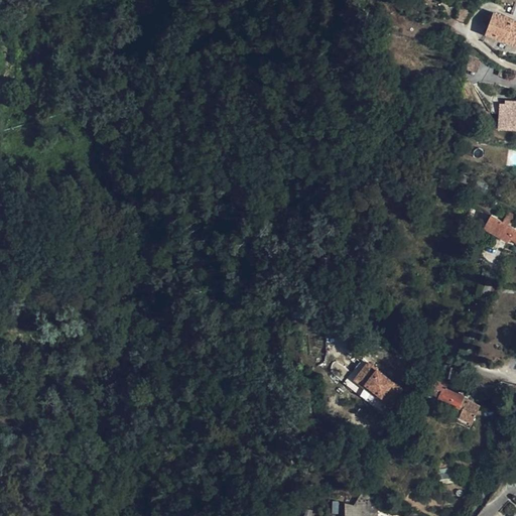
[(471,13),(461,8),(457,17),(467,22),(471,13)]
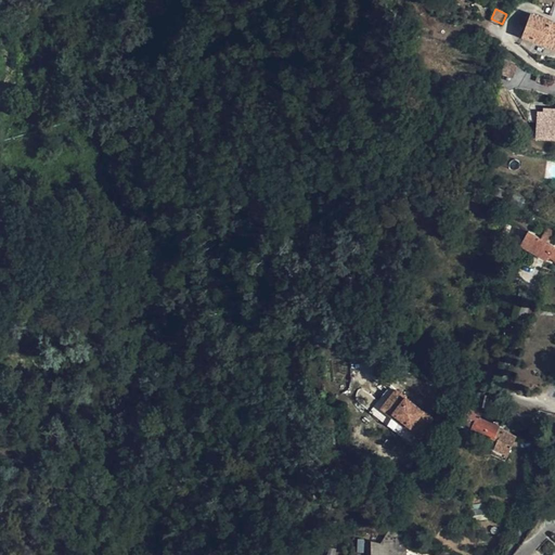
[(526,28),(531,14),(526,12),(514,24),(526,28)]
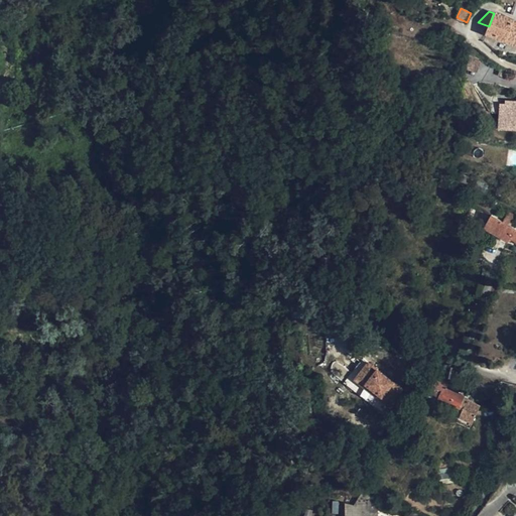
[(515,20),(494,13),(489,26),(486,33),(506,41),(515,44),(515,20)]
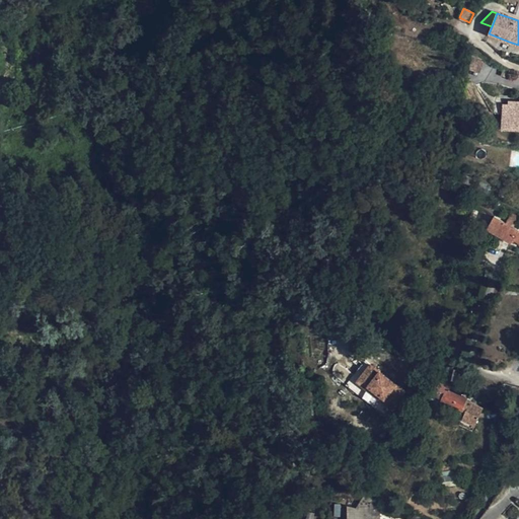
[(518,51),(518,45),(509,42),(508,47),(518,51)]
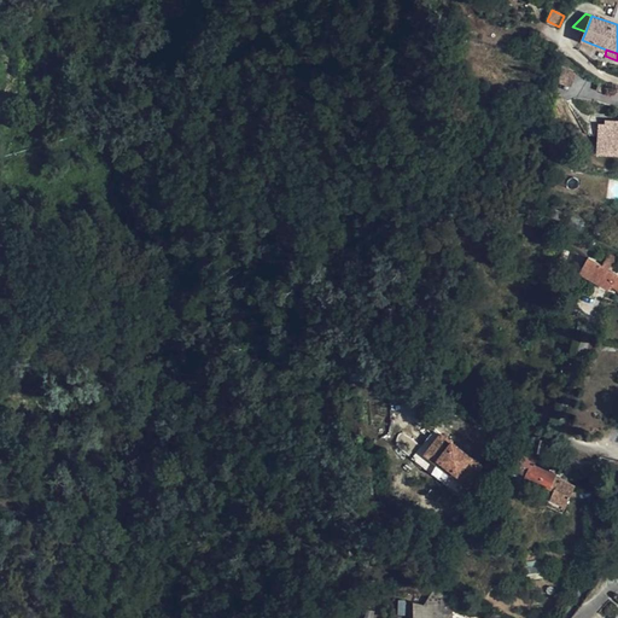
[(571,86),(575,74),(561,69),(557,80),(571,86)]
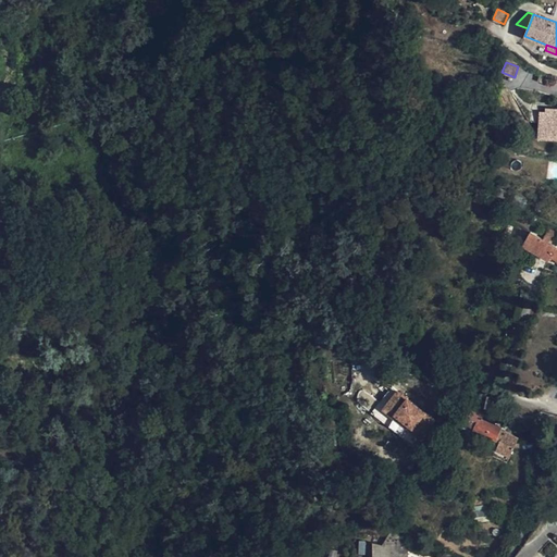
[(547,84),(549,75),(541,73),(539,82),(547,84)]
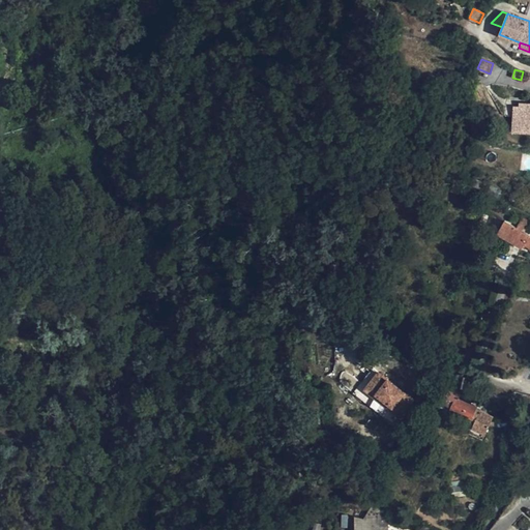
[(524,106),(520,106),(514,105),(513,126),(529,126),(529,101),(524,101),(524,106)]
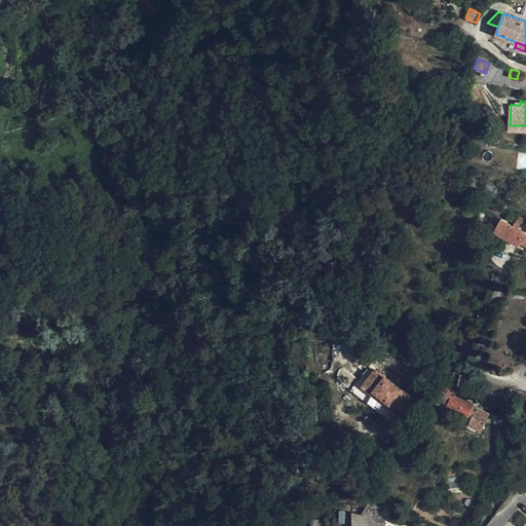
[(512,225),(521,230),(525,220),(525,219),(518,215),(512,225)]
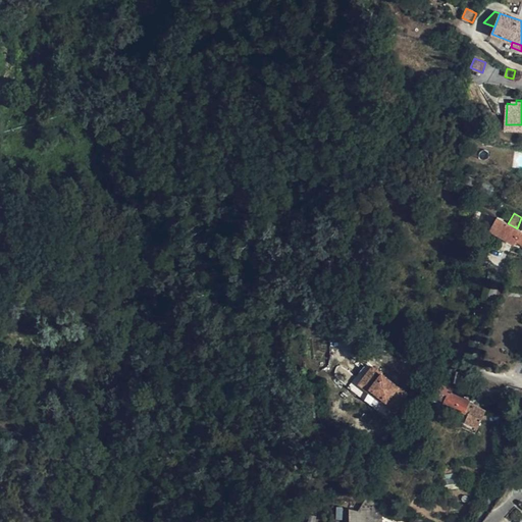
[(521,231),(517,228),(508,223),(497,217),(496,219),(488,215),(488,216),(485,220),(491,224),(488,230),(514,245),(516,242),(521,244),(521,231)]
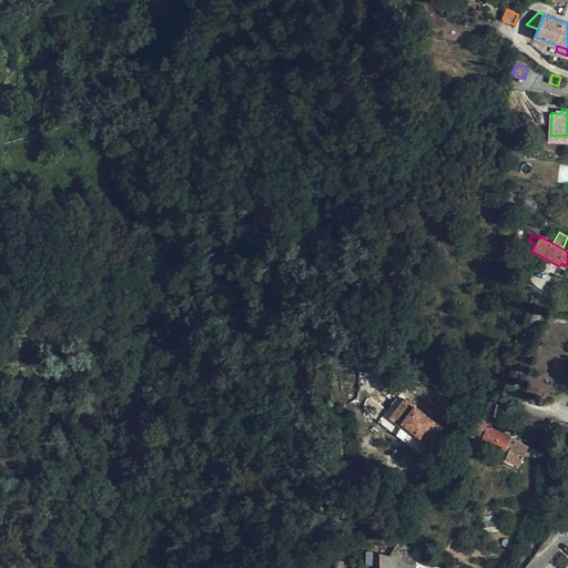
[(318,335),(321,346),(328,345),(326,333),(318,335)]
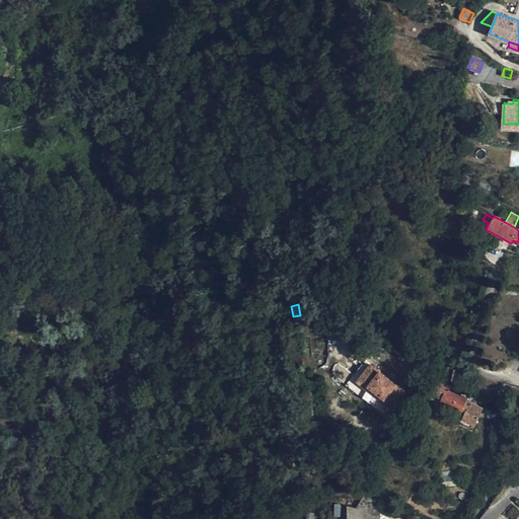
[(409,391),(369,361),(353,381),(392,412),(409,391)]
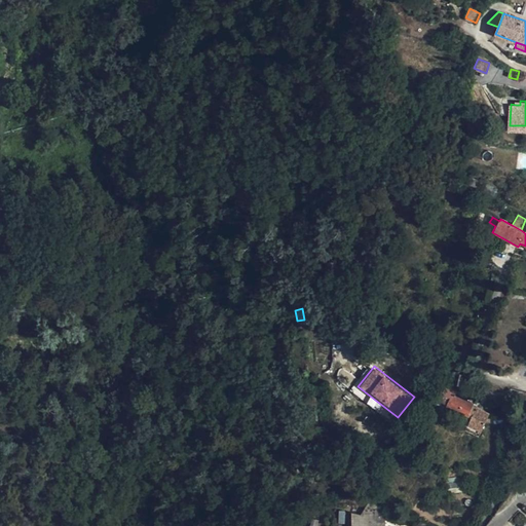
[(471,417),(476,407),(474,406),(475,404),(462,398),(463,393),(446,384),(438,401),(471,417)]
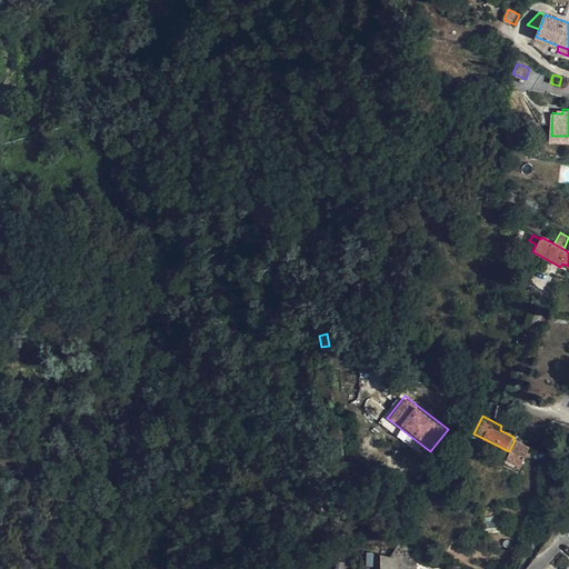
[(515,440),(509,451),(503,463),(518,470),(529,447),(515,440)]
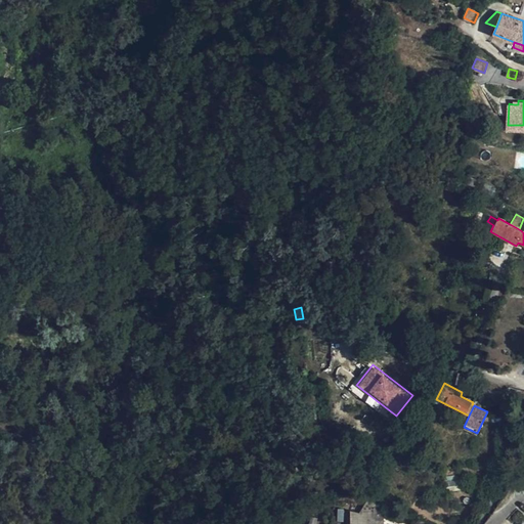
[(448,491),(462,488),(461,477),(454,477),(454,476),(446,477),(448,491)]
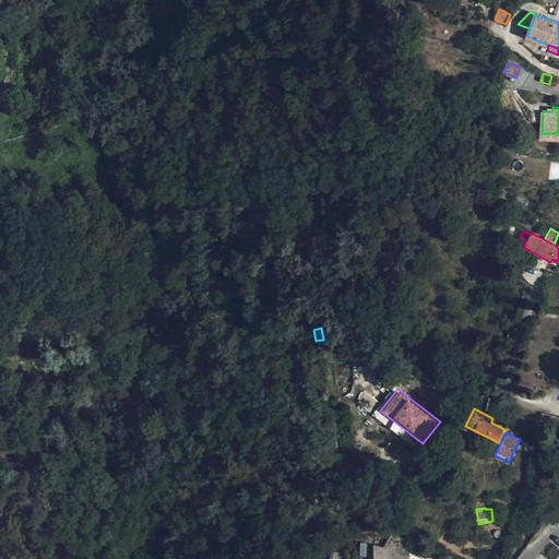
[(558,558),(558,543),(555,538),(536,558),(558,558)]
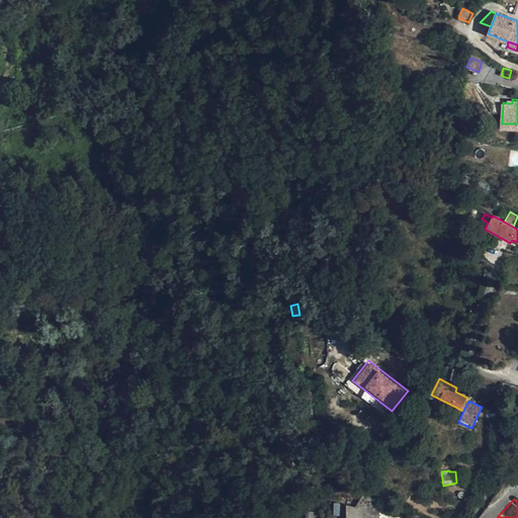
[(479,517),(494,517),(503,507),(495,500),(479,517)]
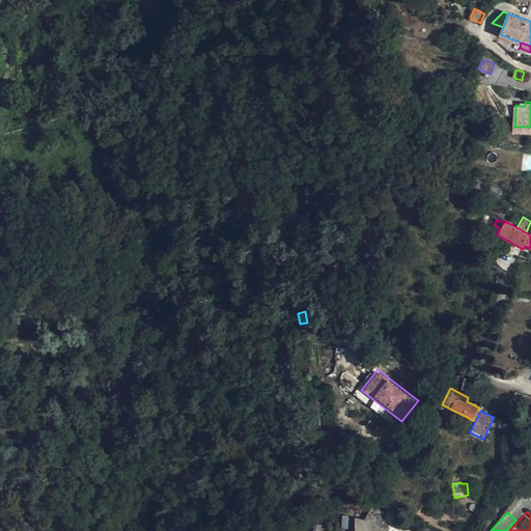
[(355,530),(389,530),(389,522),(367,518),(364,519),(355,518),(355,530)]
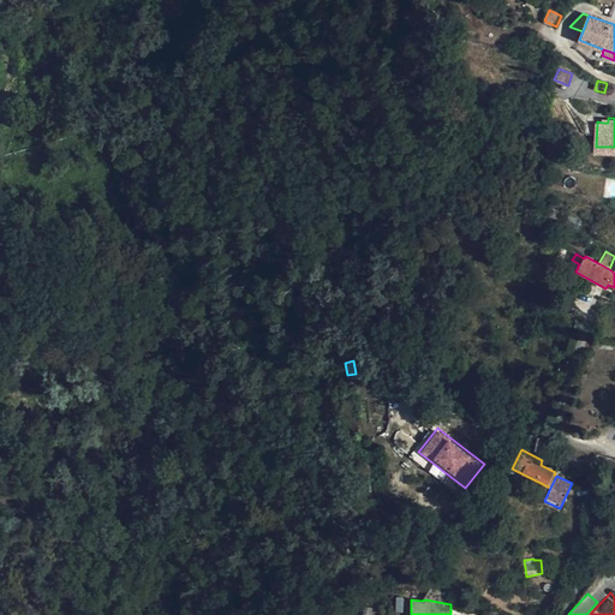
All buildings are outlined.
